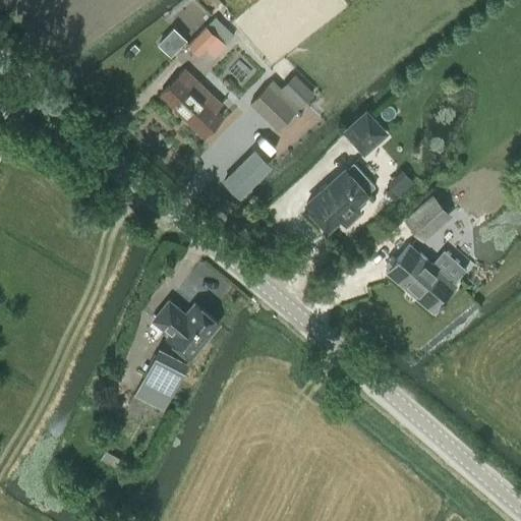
[(227,41),(235,33),(217,13),(209,21),(227,41)]
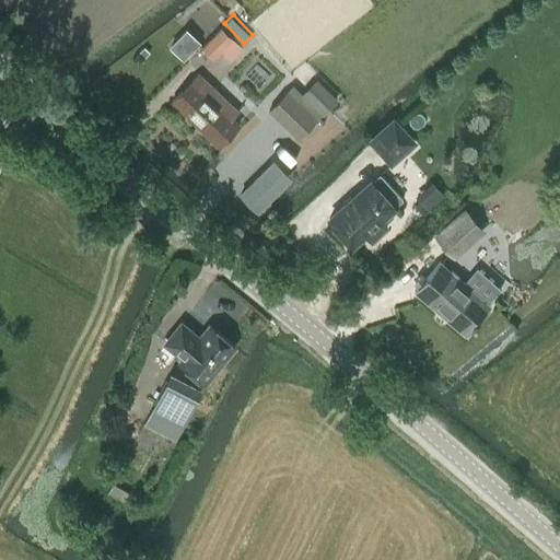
[(221,28),(202,47),(213,58),(221,50),(231,60),(242,48),(221,28)]
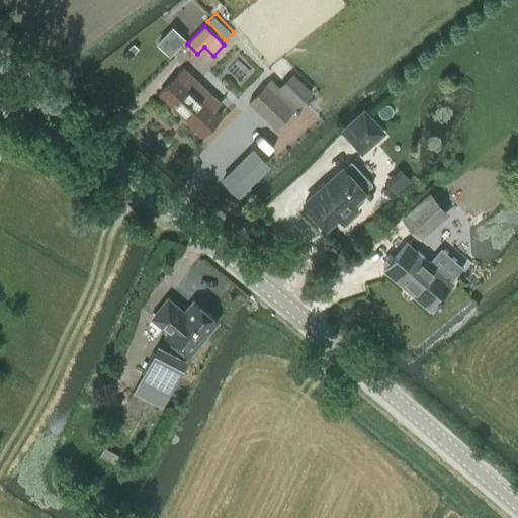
[(172,27),(157,42),(169,55),(184,39),(172,27)]
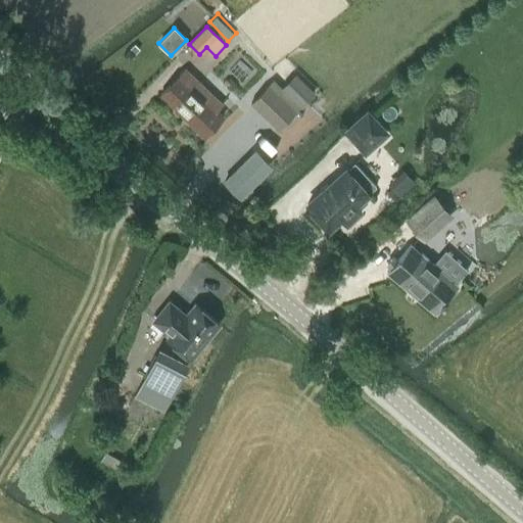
[(217,124),(210,116),(217,110),(216,110),(222,104),(184,69),(160,94),(192,124),(204,136),(217,124)]
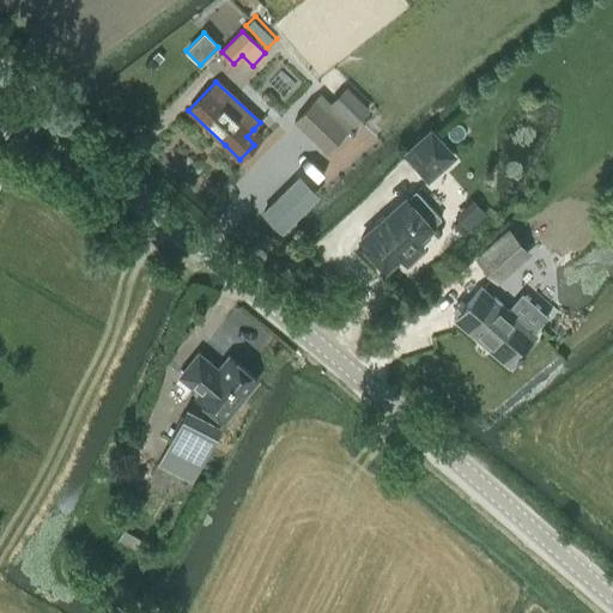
[(320,95),(295,122),(326,152),(368,109),(346,87),(331,104),(320,95)]
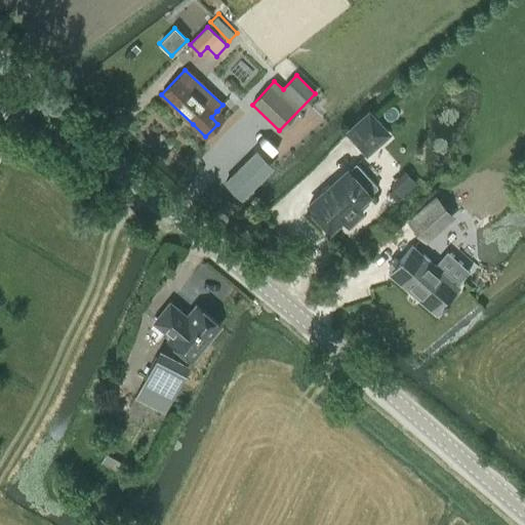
[(388,134),(369,113),(348,132),(366,154),(388,134)]
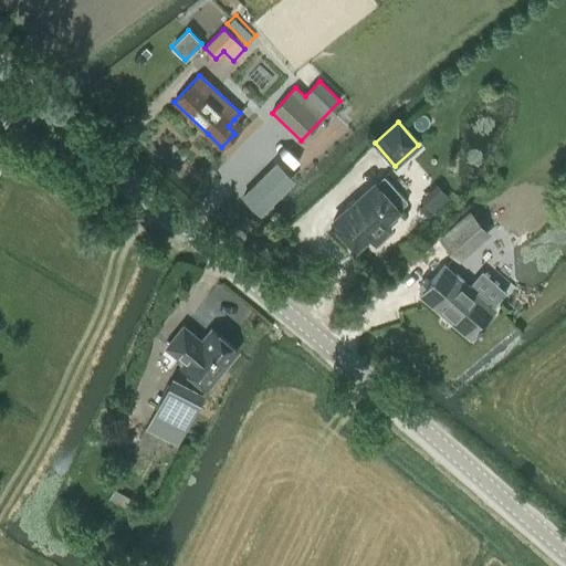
[(242,192),(261,212),(297,178),(279,158),(242,192)]
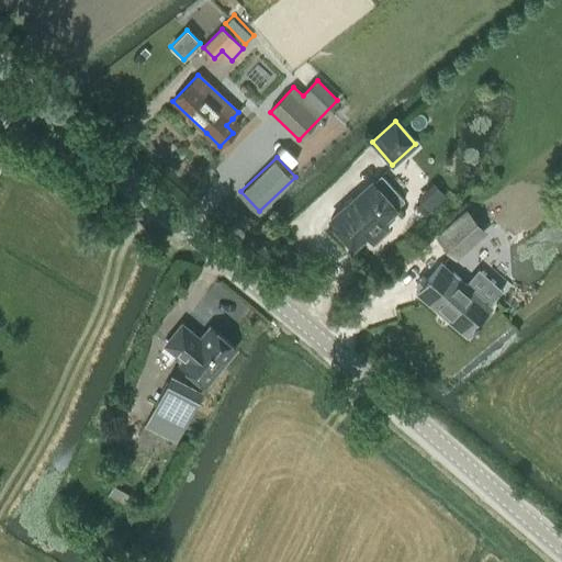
[(404,201),(381,175),(330,220),(353,246),(404,201)]
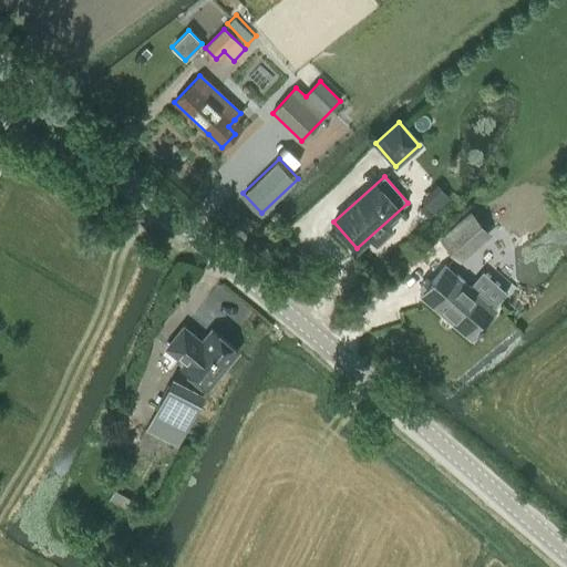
[(484,230),(470,215),(442,239),(456,255),(484,230)]
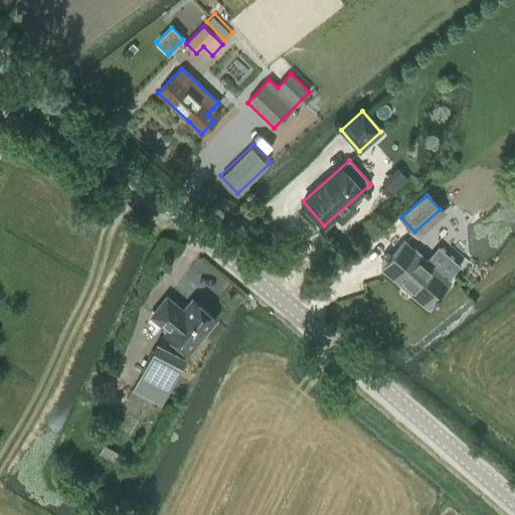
[(425,308),(449,281),(403,241),(380,269),(425,308)]
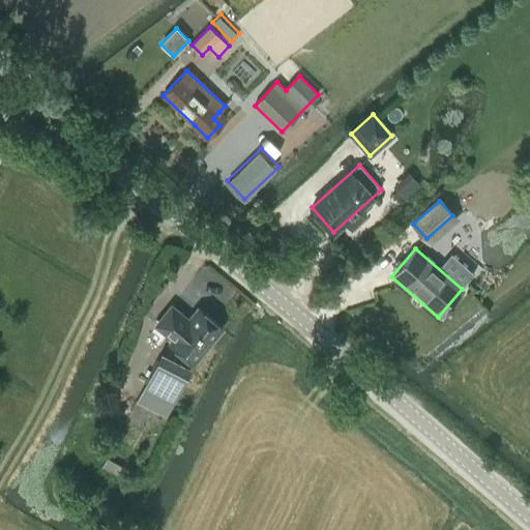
[(156,324),(173,339),(171,342),(195,361),(222,328),(198,308),(188,321),(171,306),(156,324)]
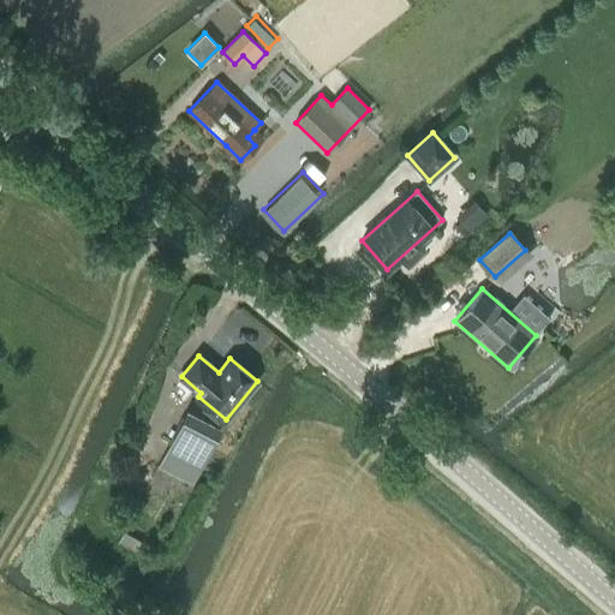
[(199,423),(199,425),(183,417),(160,465),(195,482),(218,431),(199,423)]
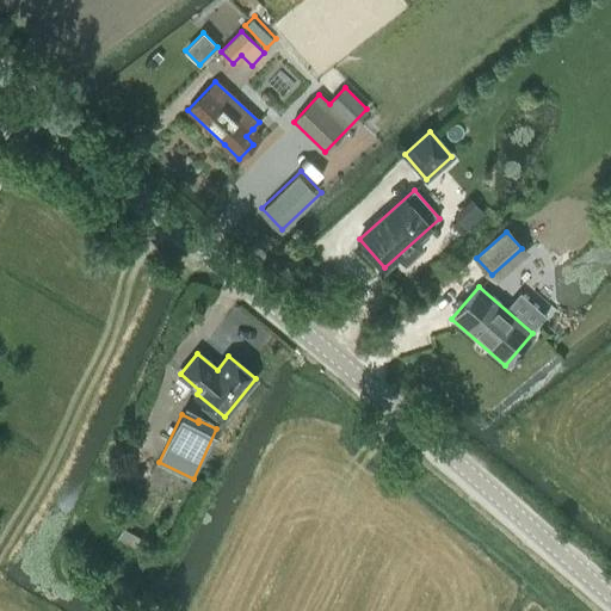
[(140,537),(123,528),(118,538),(134,547),(140,537)]
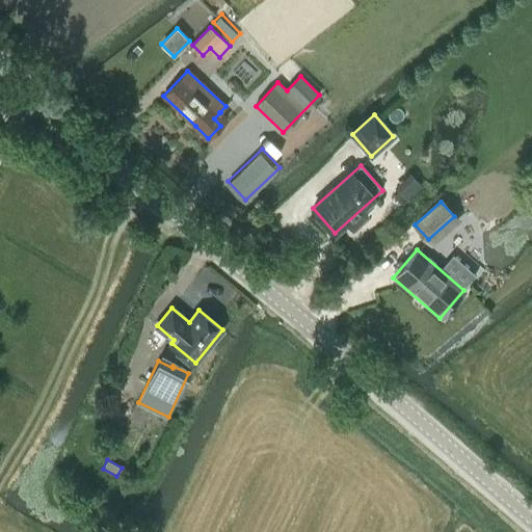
[(130,471),(140,476),(145,467),(135,461),(130,471)]
